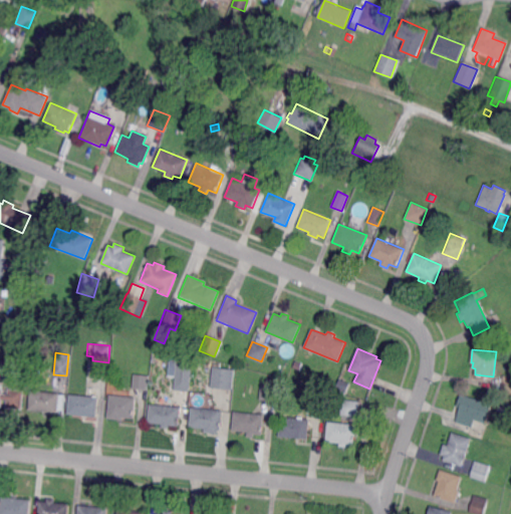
[(297,370),(291,368),(294,361),(299,363),(297,370)]
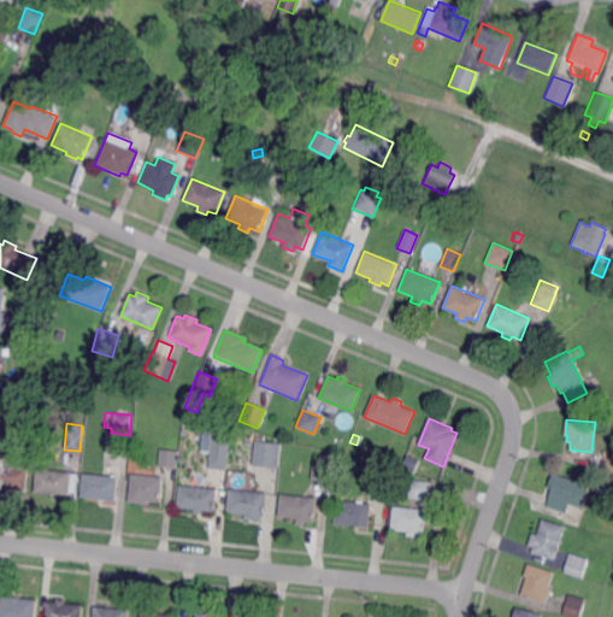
[(19,459),(1,458),(3,440),(21,441),(19,459)]
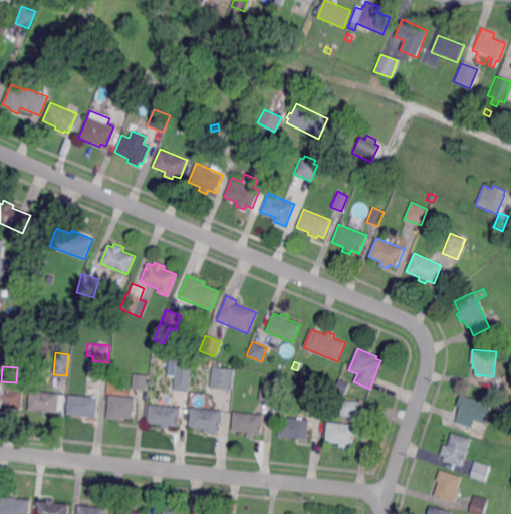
[(231,391),(208,389),(210,368),(233,370),(231,391)]
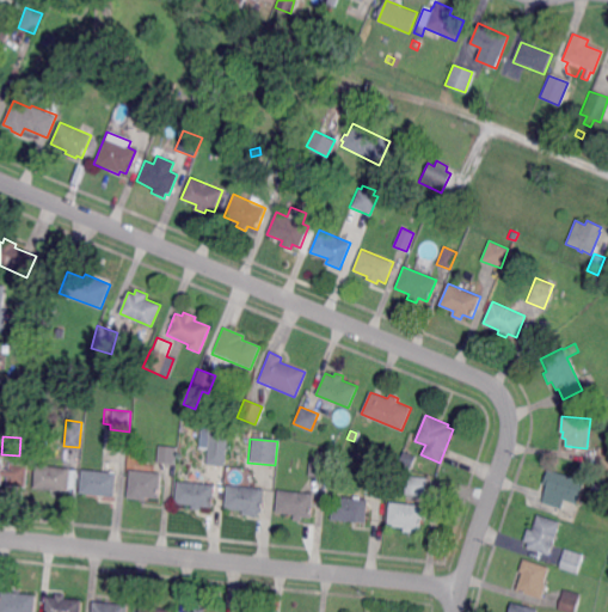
[(174,464),(157,461),(158,445),(176,447),(174,464)]
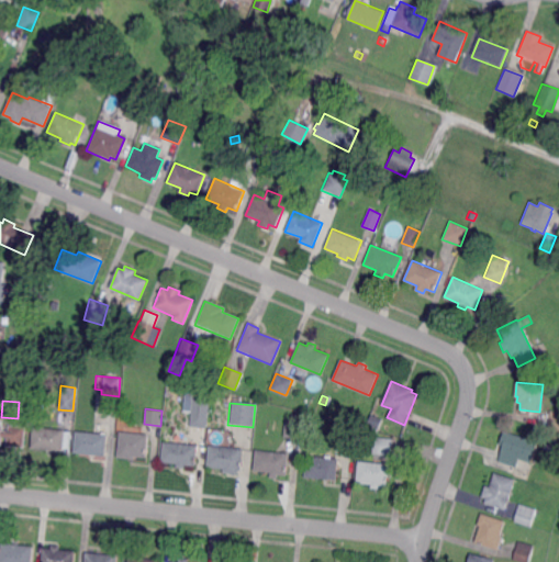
[(204,428),(188,426),(189,409),(205,411),(204,428)]
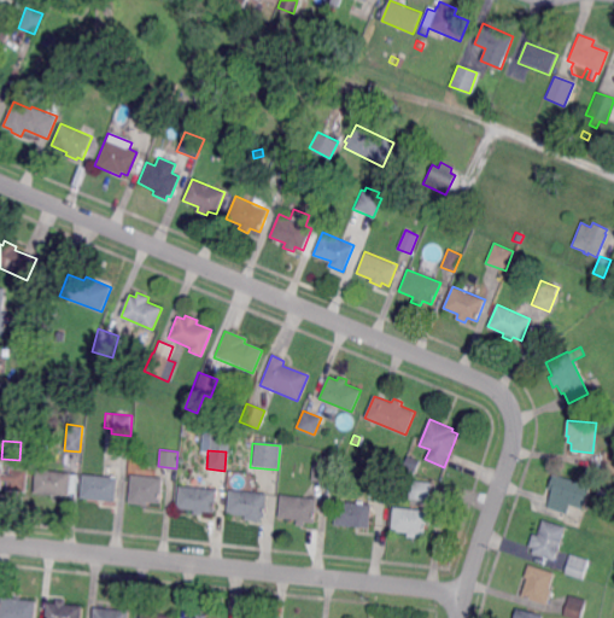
[(613,471),(602,470),(604,452),(613,452),(613,471)]
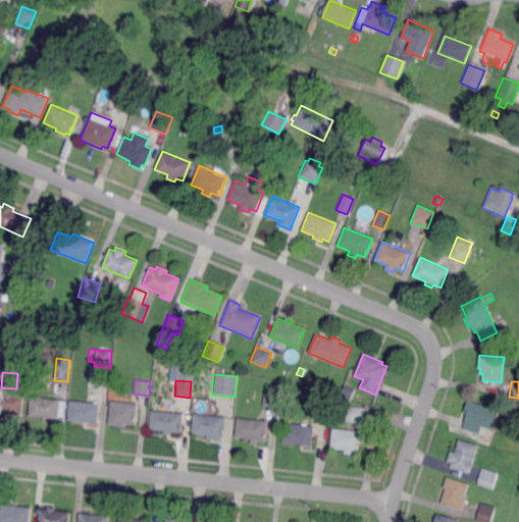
[(349,394),(342,392),(344,384),(352,387),(349,394)]
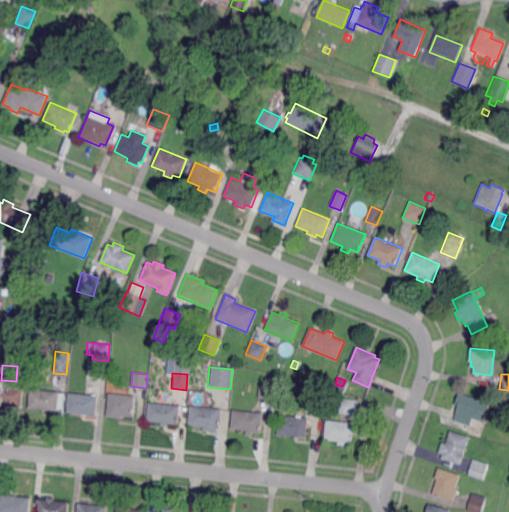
[(272,384),(275,384),(274,401),(257,399),(258,383),(263,384),(264,378),(272,379),(272,384)]
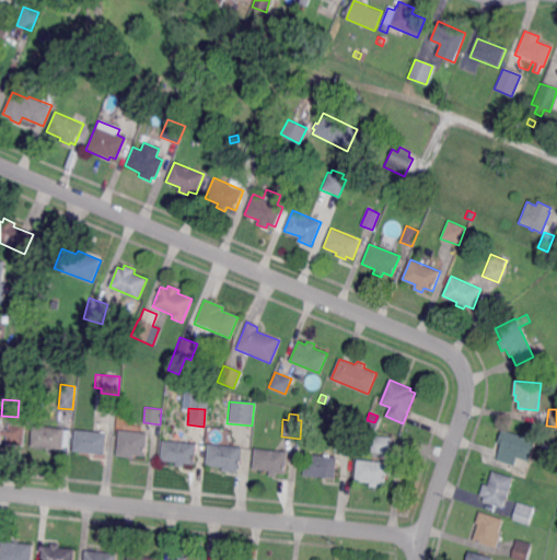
[(7,429),(8,423),(25,426),(23,445),(6,444),(6,435),(1,434),(0,443),(0,423),(2,423),(2,429),(7,429)]
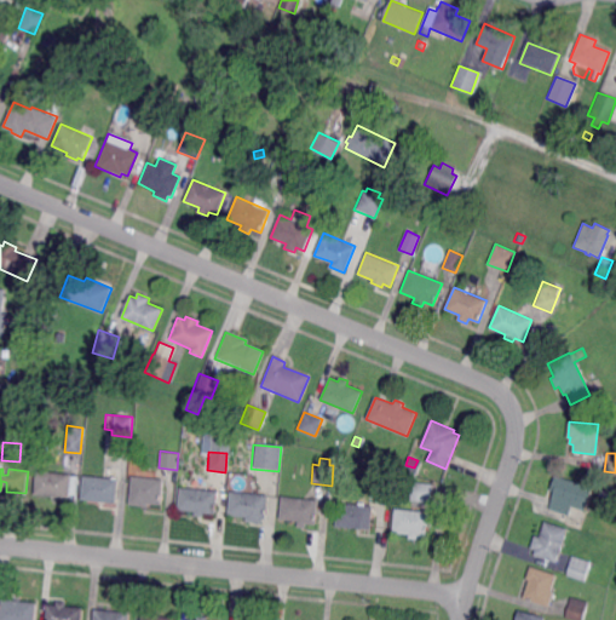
[(78,495),(69,494),(68,498),(34,494),(36,470),(79,475),(78,495)]
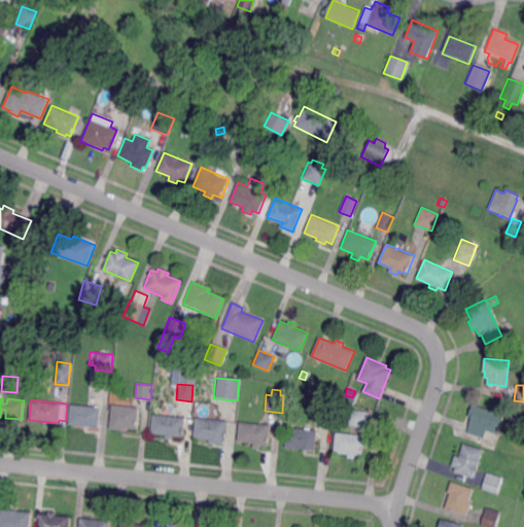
[(328,419),(313,418),(314,403),(329,405),(328,419)]
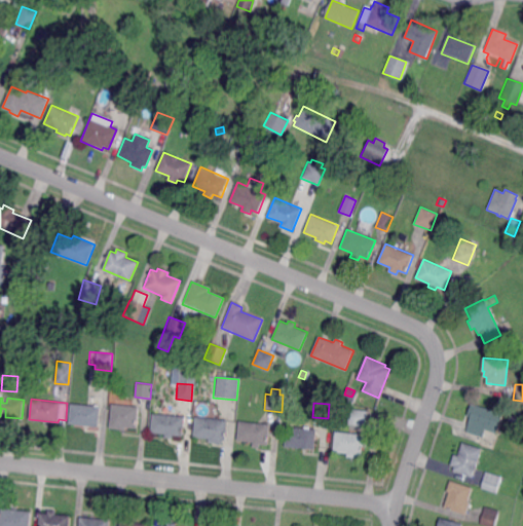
[(497,433),(485,428),(482,437),(467,431),(471,416),(468,415),(472,403),(503,413),(497,433)]
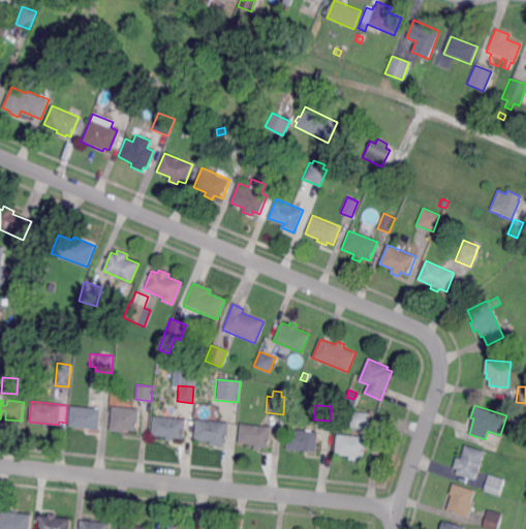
[(98,429),(68,426),(70,406),(100,409),(98,429)]
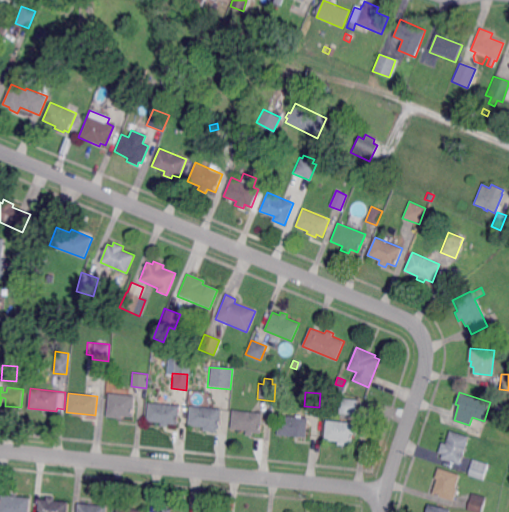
[(133,416),(122,415),(122,418),(106,416),(109,393),(135,395),(133,416)]
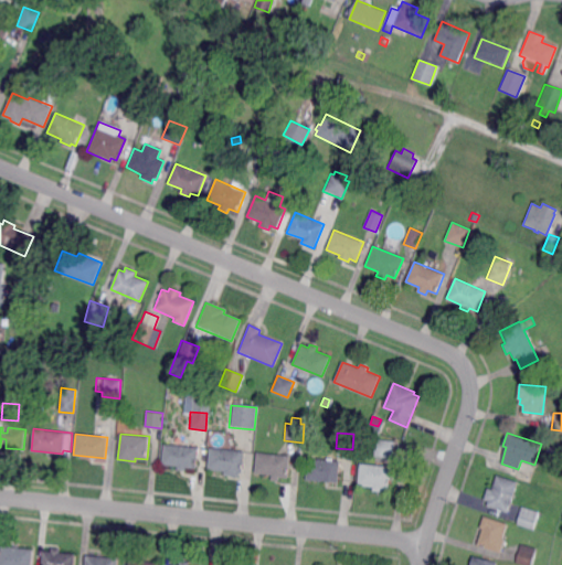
[(392,458),(374,456),(377,438),(394,440),(392,458)]
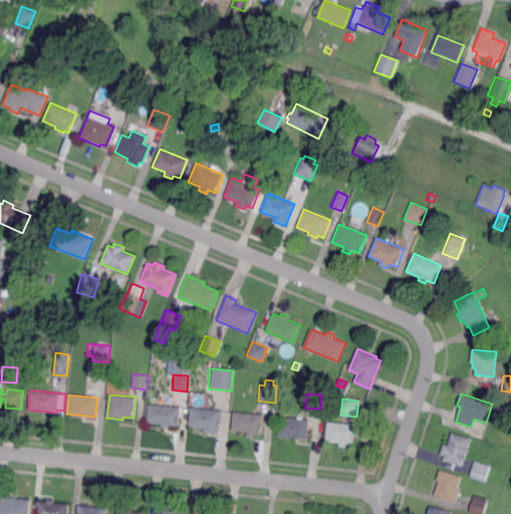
[(179,426),(169,425),(169,428),(161,427),(162,424),(147,422),(149,404),(181,407),(179,426)]
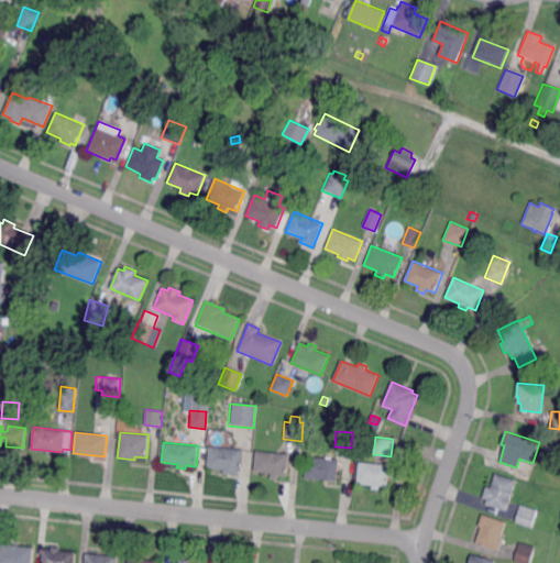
[(241,471),(239,471),(239,475),(223,473),(223,468),(207,467),(209,445),(243,449),(241,471)]
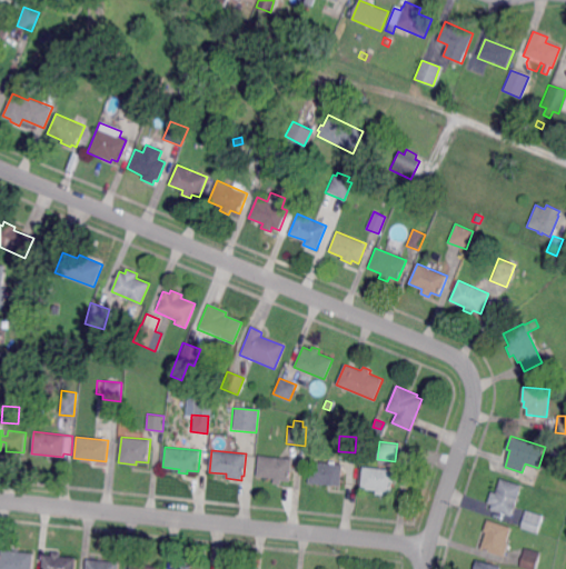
[(290,481),(280,480),(280,483),(274,482),(274,478),(257,476),(259,456),(293,459),(290,481)]
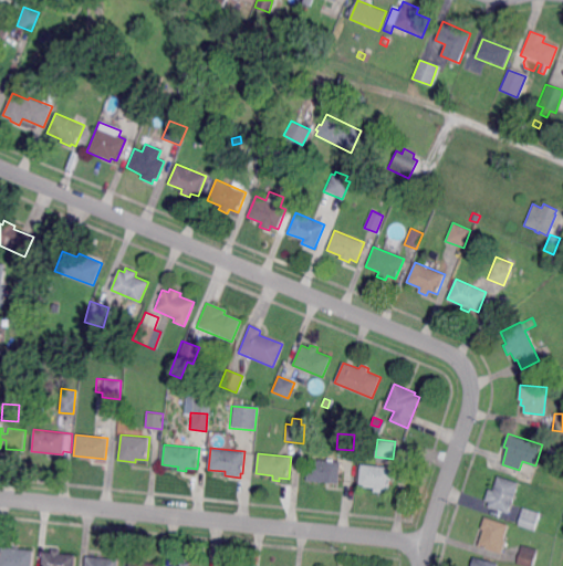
[(339,483),(306,480),(309,459),(341,462),(339,483)]
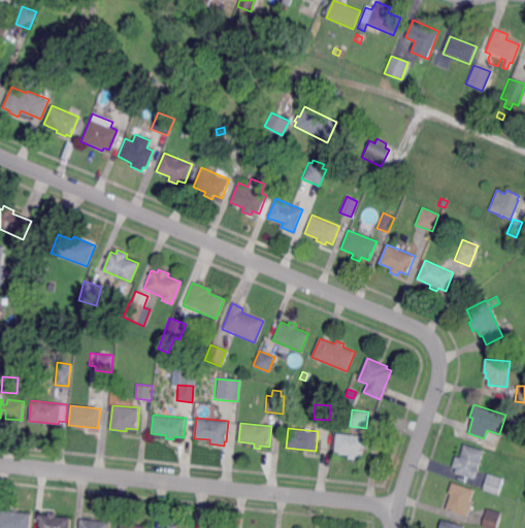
[(364,456),(357,456),(356,459),(349,458),(349,455),(334,453),(336,433),(366,436),(364,456)]
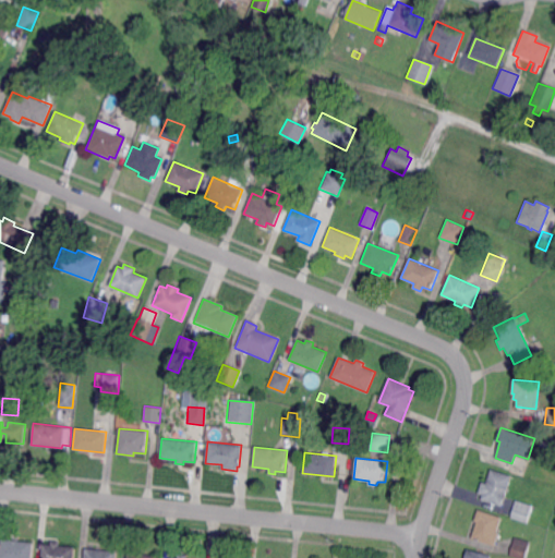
[(502,506),(481,499),(483,495),(482,482),(486,483),(491,469),(511,475),(502,506)]
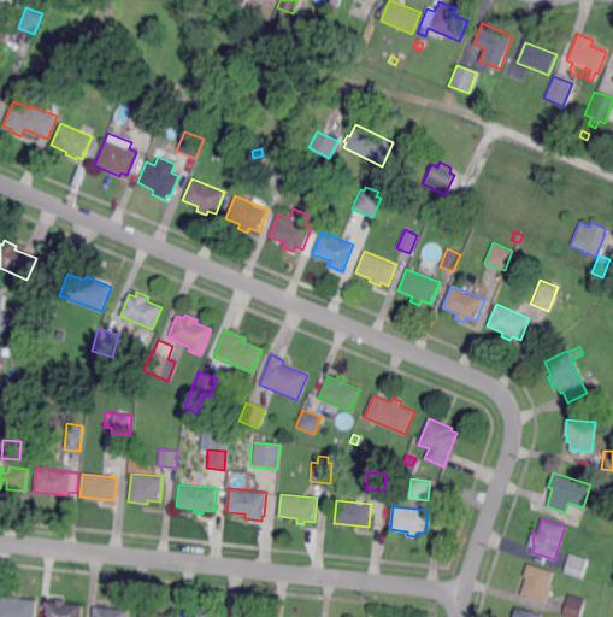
[(582,577),(564,571),(570,553),(588,559),(582,577)]
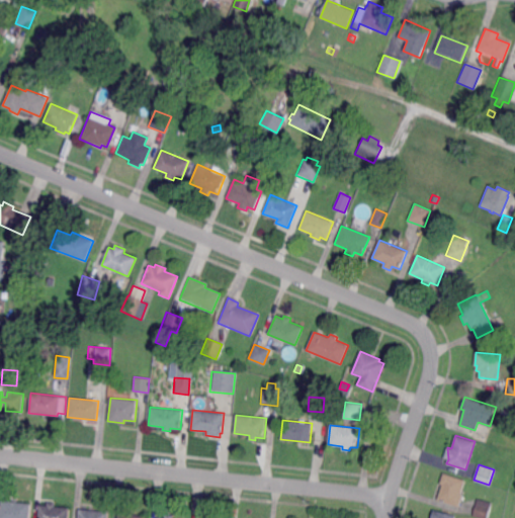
[(458,506),(437,499),(442,484),(440,484),(443,473),(465,481),(461,494),(462,494),(458,506)]
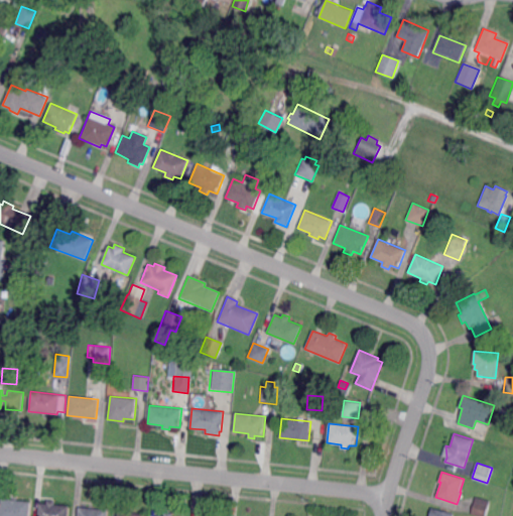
[(485,515),(481,515),(471,513),(475,497),(489,501),(485,515)]
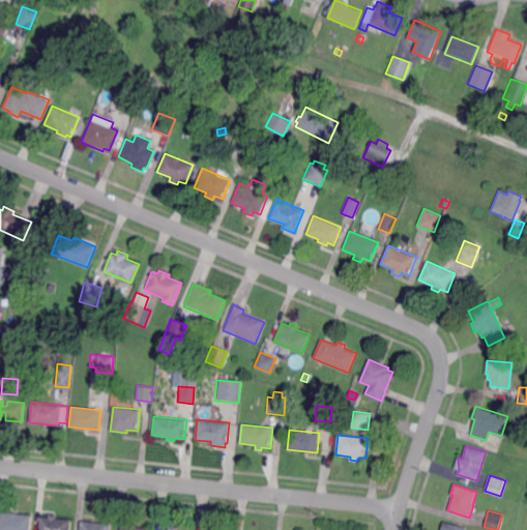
[(28,529),(0,529),(0,512),(29,516),(28,529)]
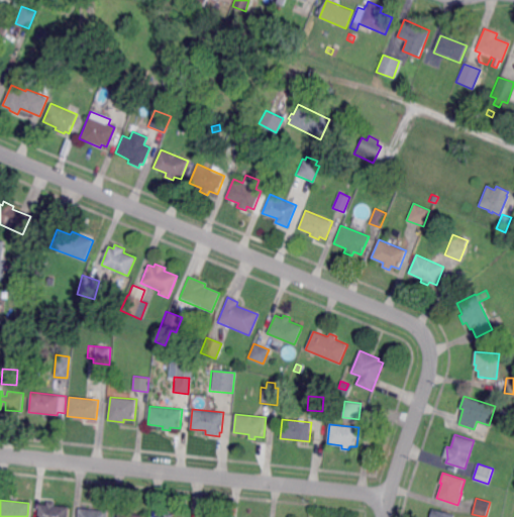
[(54,506),(69,508),(67,516),(35,516),(37,505),(45,506),(45,501),(54,503),(54,506)]
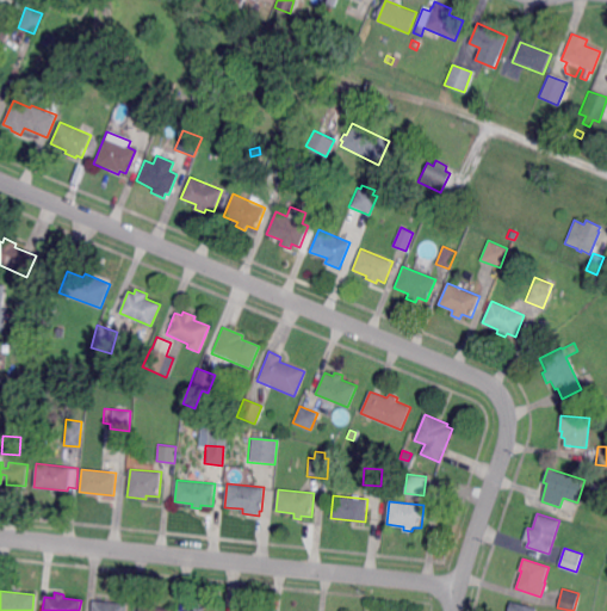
[(127,610),(92,610),(93,600),(128,604),(127,610)]
